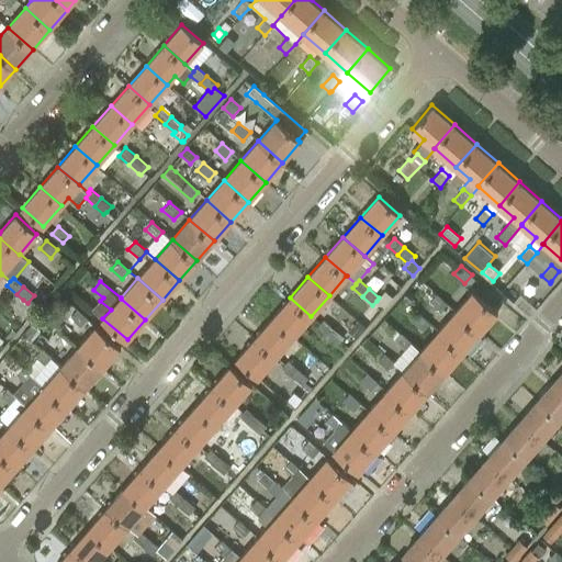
[(379,298),(377,301),(383,306),(384,307),(393,298),(384,291),(379,298)]
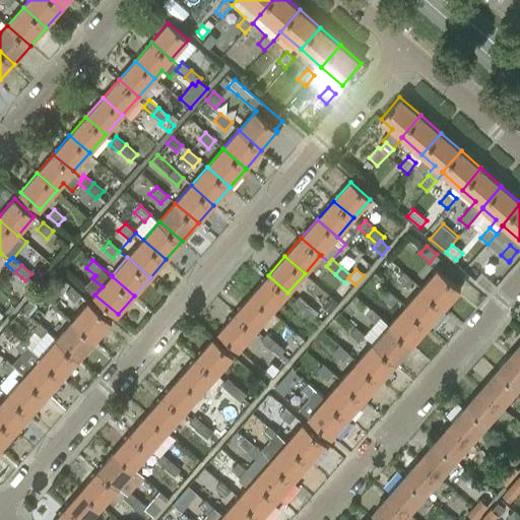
[(421,288),(444,308),(461,289),(438,269),(421,288)]
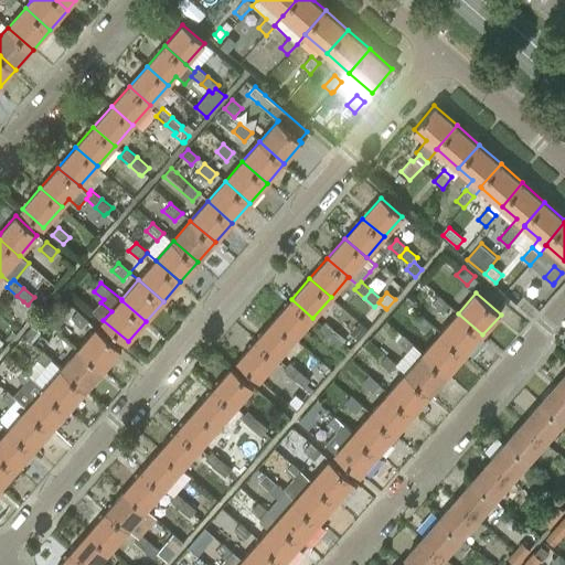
[(432,304),(434,306),(443,312),(449,306),(438,296),(432,304)]
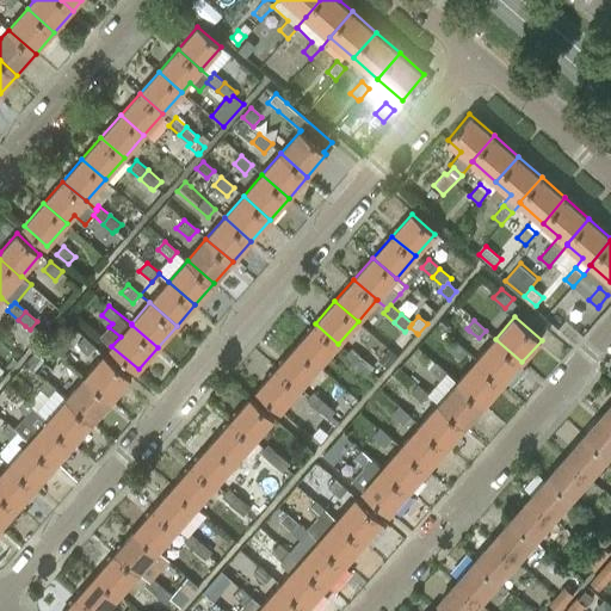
[(315,323),(296,345),(319,365),(338,344),(315,323)]
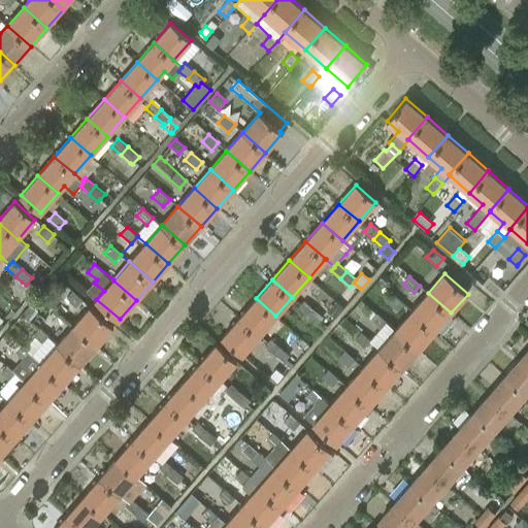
[(65,297),(75,306),(83,299),(71,290),(65,297)]
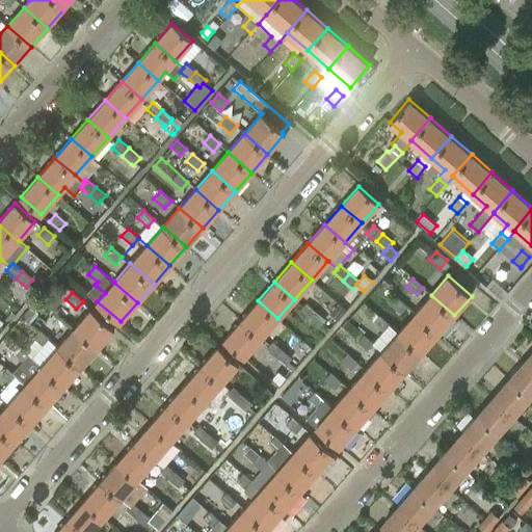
[(439,334),(454,315),(431,295),(415,314),(439,334)]
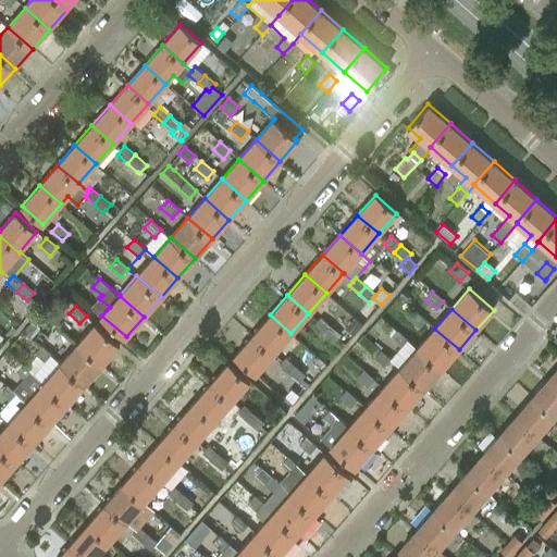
[(425,321),(415,311),(408,319),(419,327),(425,321)]
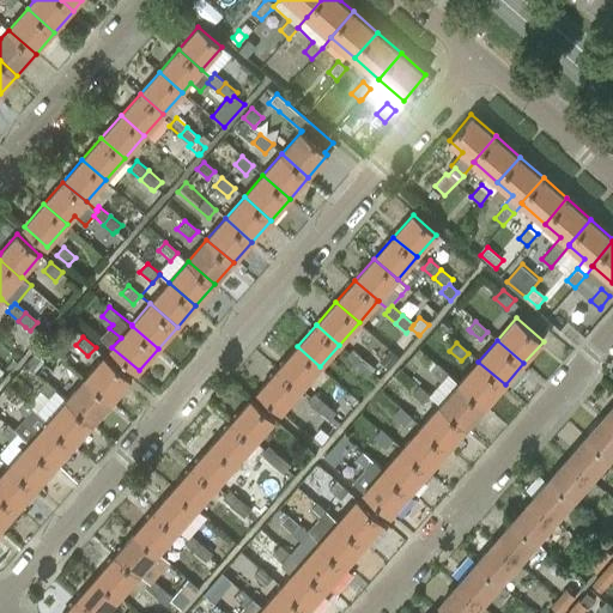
[(297,346),(278,368),(301,388),(320,366),(297,346)]
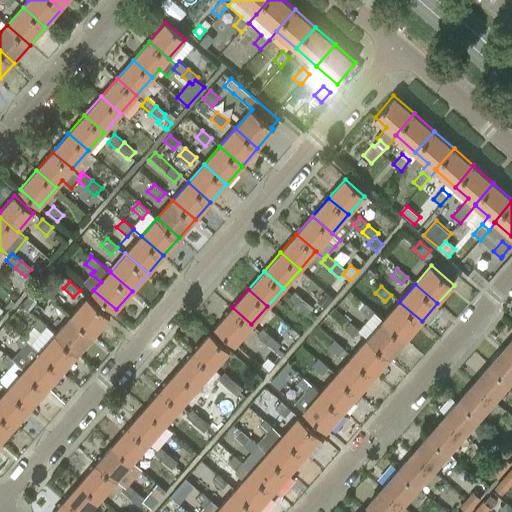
[(295,292),(289,299),(298,306),(304,299),(295,292)]
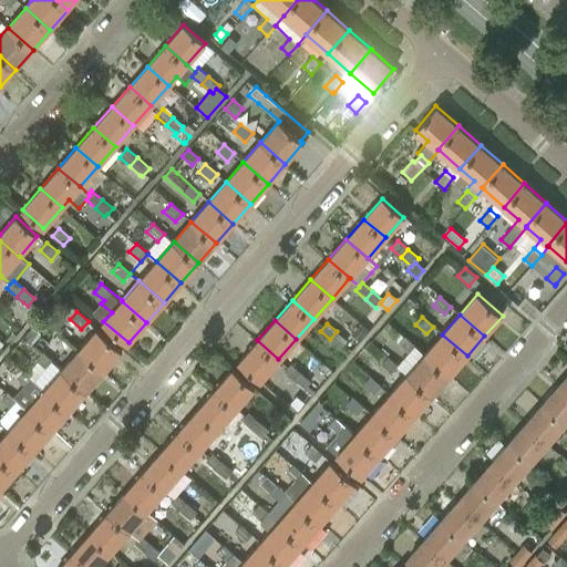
[(32,327),(22,338),(30,344),(40,333),(32,327)]
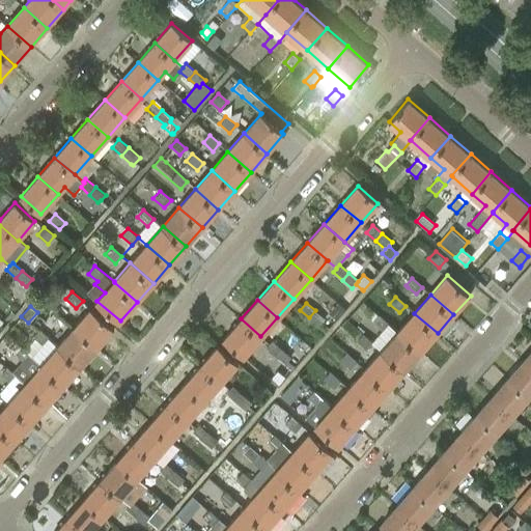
[(91,307),(74,327),(98,346),(114,328),(91,307)]
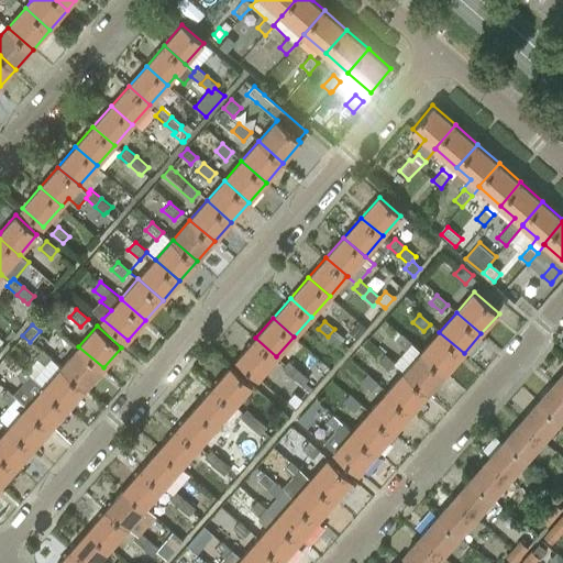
[(334,329),(328,337),(338,346),(344,339),(342,338),(343,338),(334,329)]
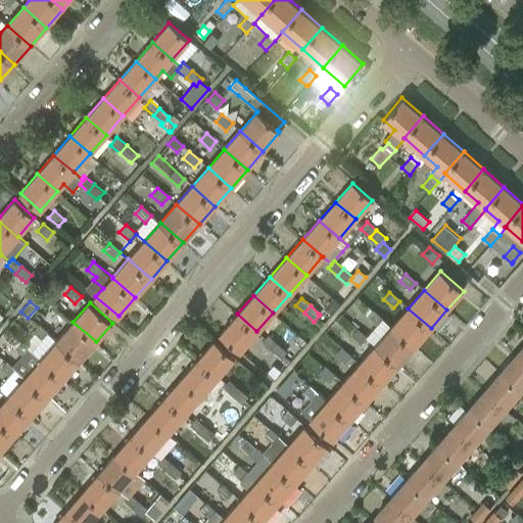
[(415,346),(431,328),(408,308),(391,327),(415,346)]
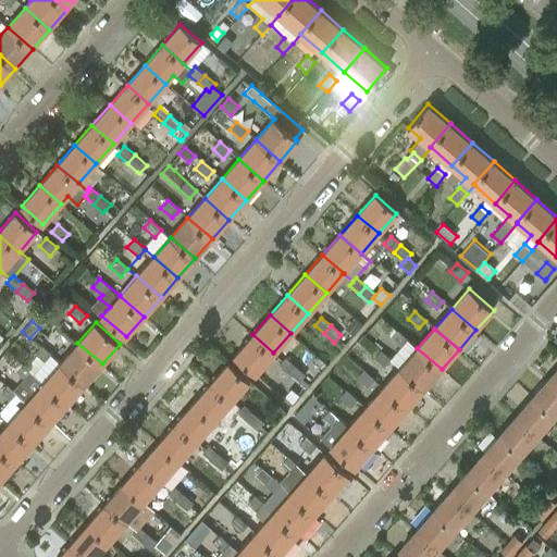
[(408,341),(398,331),(392,338),(401,347),(408,341)]
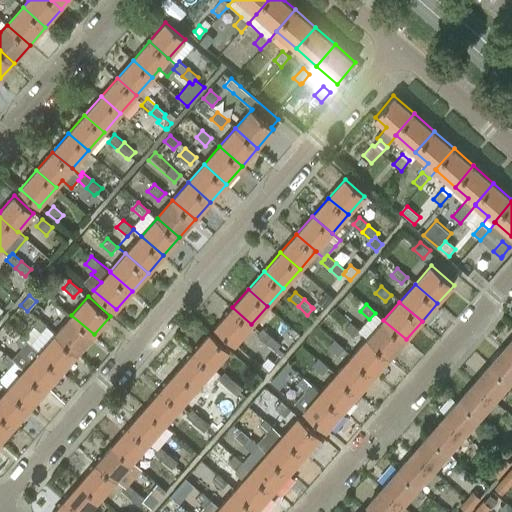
[(232,307),(216,326),(235,343),(251,324),(232,307)]
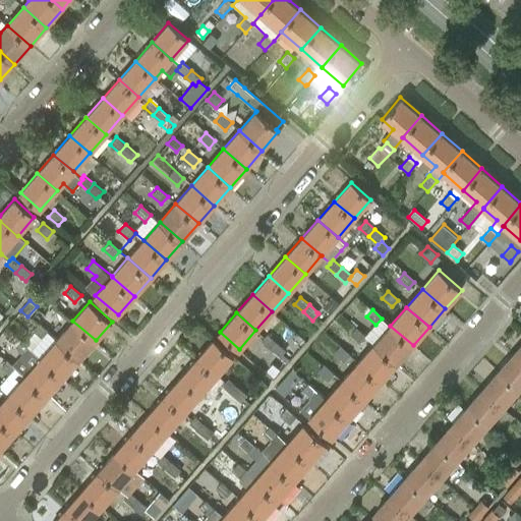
[(72,321),(57,339),(79,358),(96,340),(72,321)]
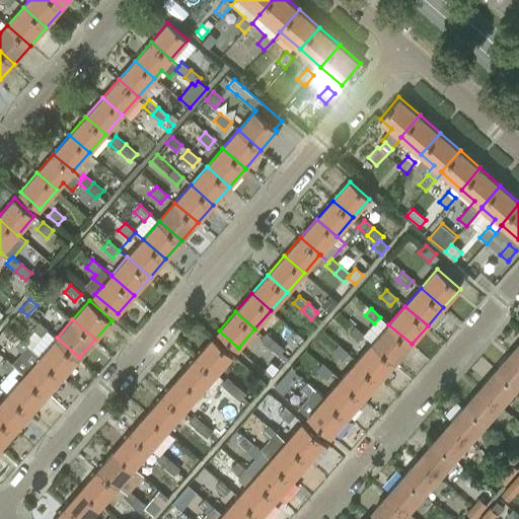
[(42,338),(48,330),(39,321),(31,328),(42,338)]
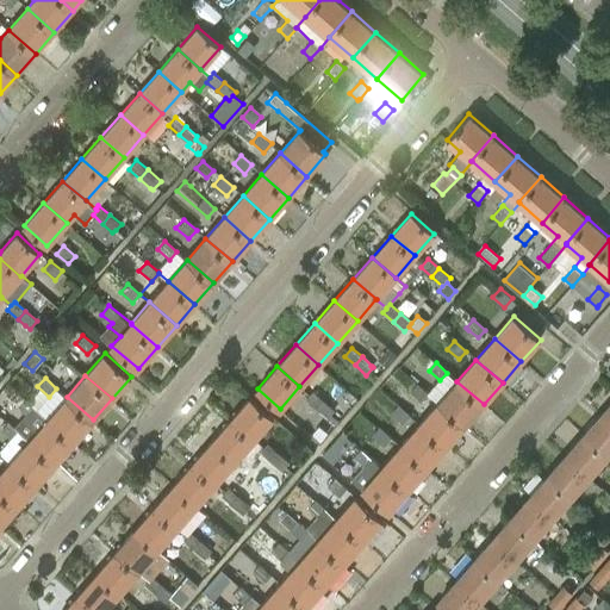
[(465,425),(484,404),(456,381),(439,403),(465,425)]
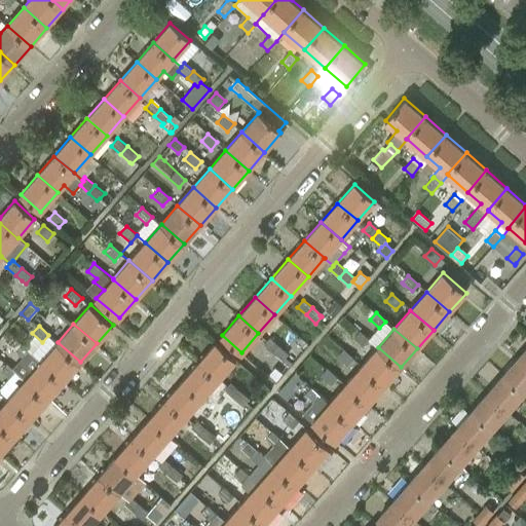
[(352,337),(363,346),(368,341),(369,339),(359,331),(352,337)]
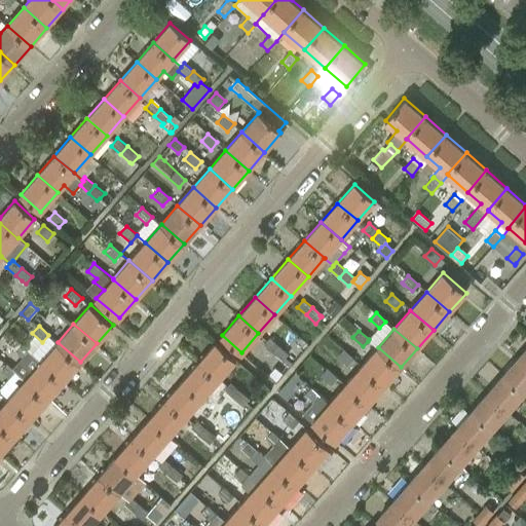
[(272,352),(278,345),(269,337),(263,344),(272,352)]
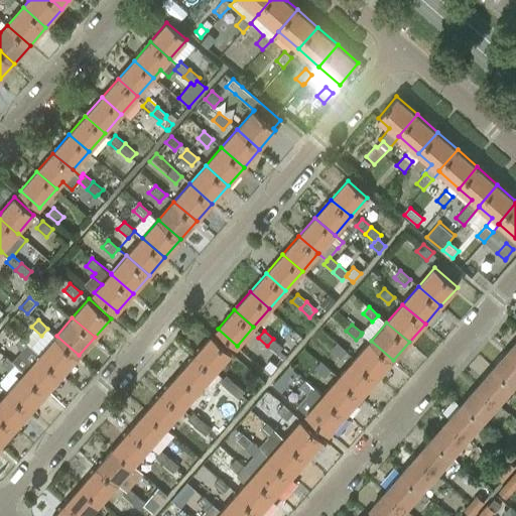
[(56,336),(40,354),(62,374),(79,355),(56,336)]
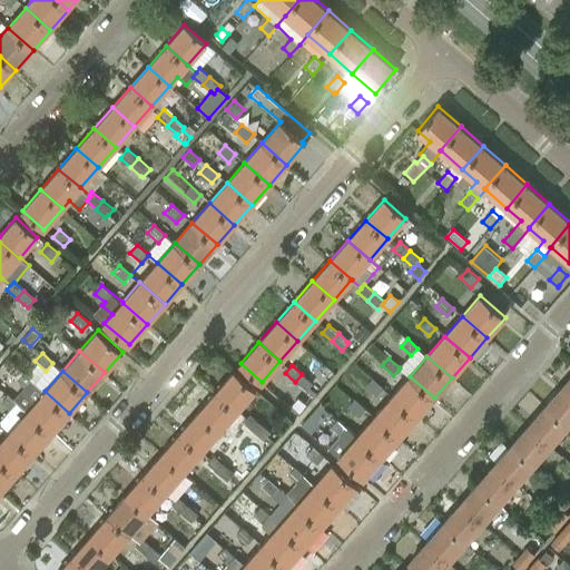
[(234,371),(215,392),(237,411),(255,390),(234,371)]
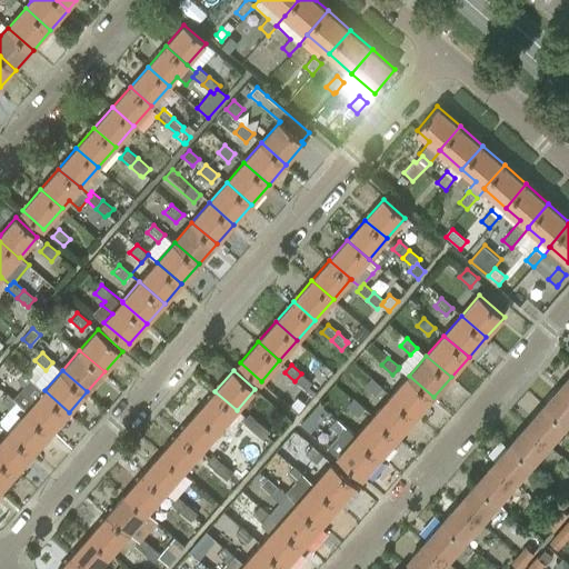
[(25,372),(17,381),(27,390),(29,391),(36,383),(32,379),(25,372)]
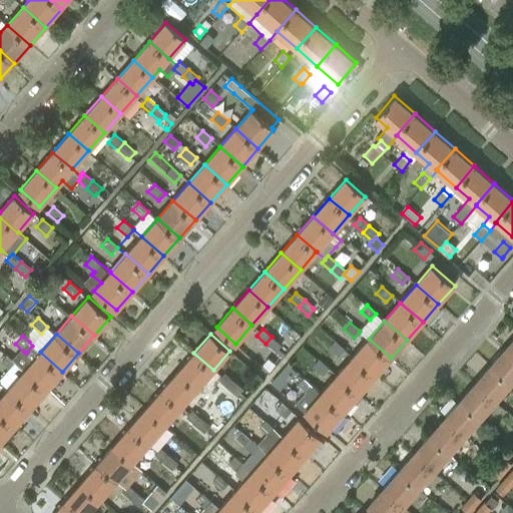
[(272,337),(266,344),(276,353),(282,346),(272,337)]
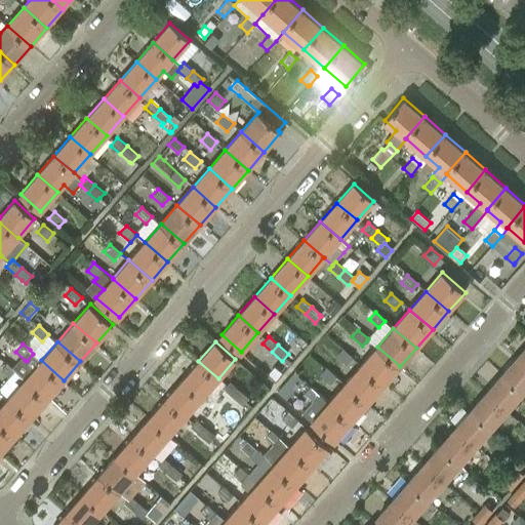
[(400,366),(377,347),(361,365),(384,385),(400,366)]
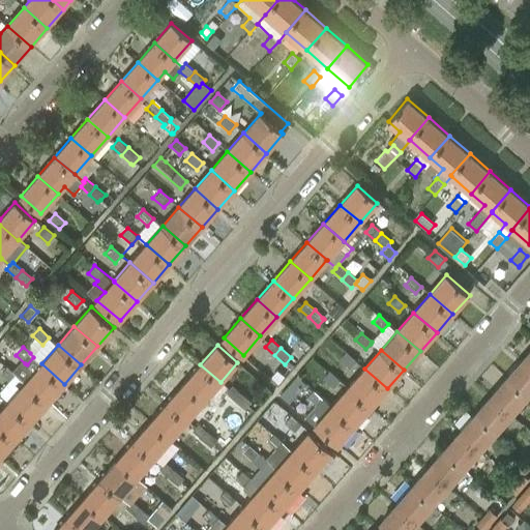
[(345,352),(340,359),(350,367),(355,361),(345,352)]
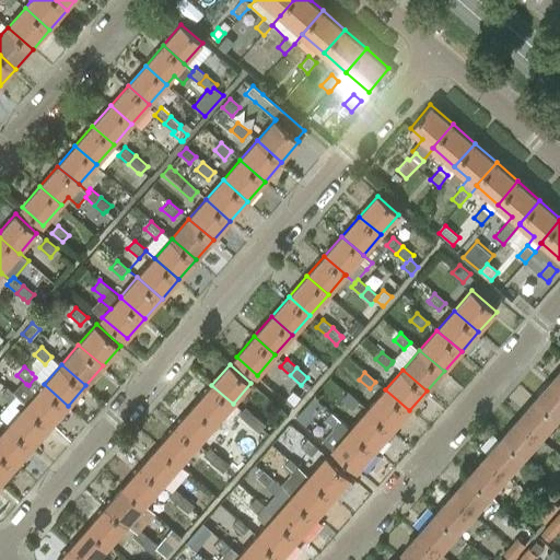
[(26,384),(16,395),(18,397),(26,404),(50,426),(68,406),(44,384),(35,377),(28,385),(26,384)]
